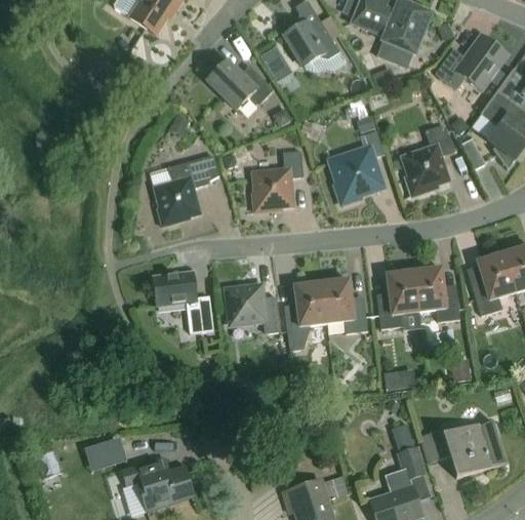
[(115,0),(113,3),(113,6),(129,16),(156,35),(166,18),(173,8),(176,10),(183,0),(115,0)]
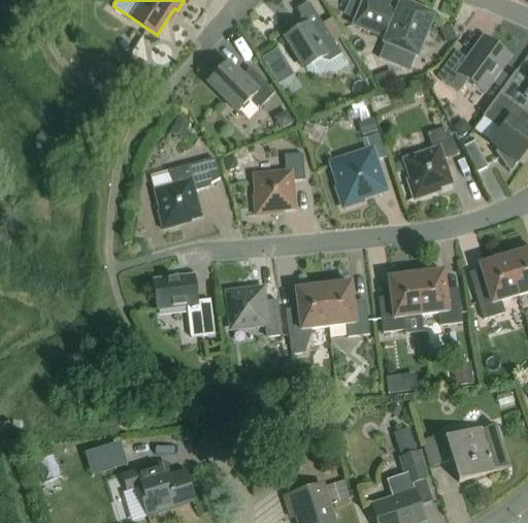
[(305,22),(286,34),(305,67),(320,58),(329,60),(341,53),(333,39),(323,22),(308,0),(297,7),(305,22)]
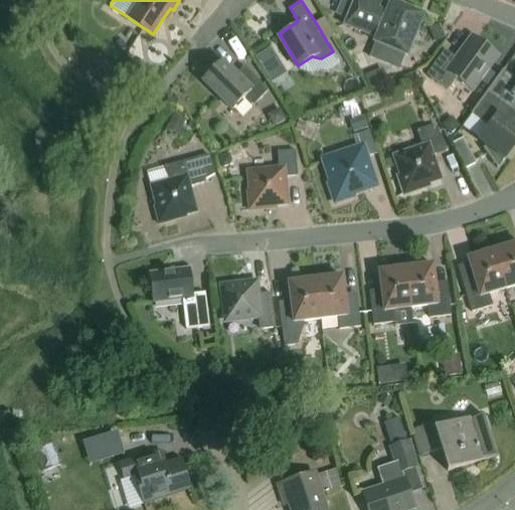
[(347,16),(345,22),(376,35),(374,40),(406,53),(423,13),(391,0),(386,11),(378,8),(380,3),(373,0),(354,0),(353,2),(347,16)]
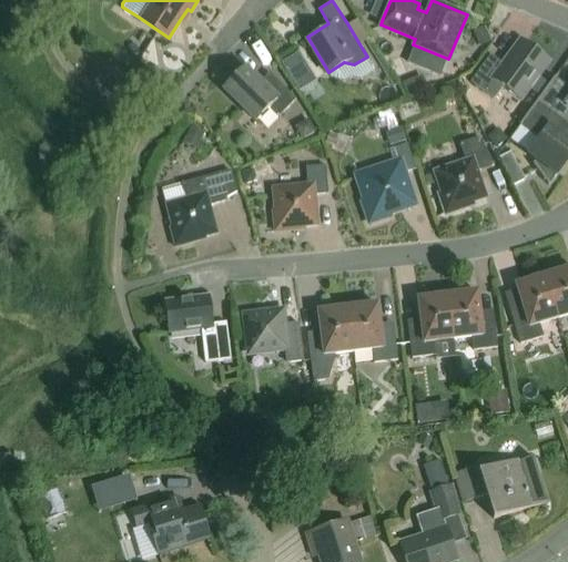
[(549,59),(520,37),(503,61),(490,52),(470,79),(494,95),(503,84),(520,98),(549,59)]
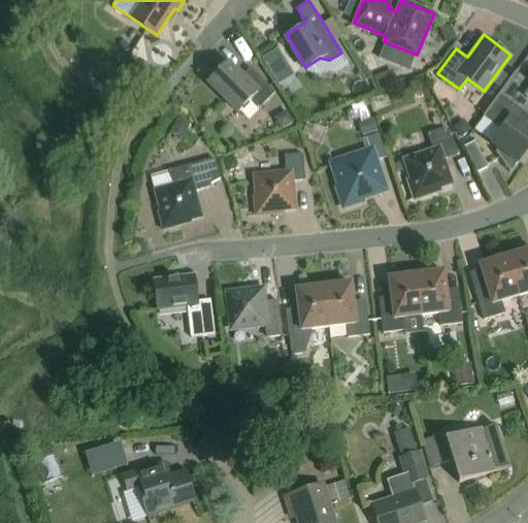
[(277,45),(262,56),(277,82),(294,72),(277,45)]
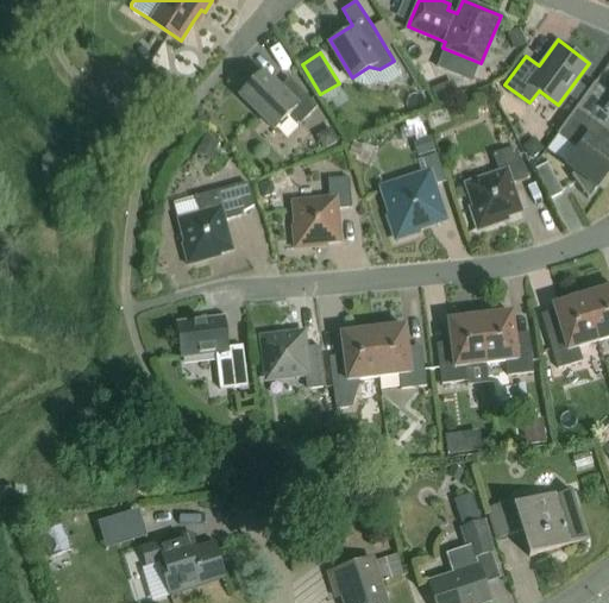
[(299,121),(318,104),(292,79),(282,88),(263,70),(240,93),(275,127),(289,112),(299,121)]
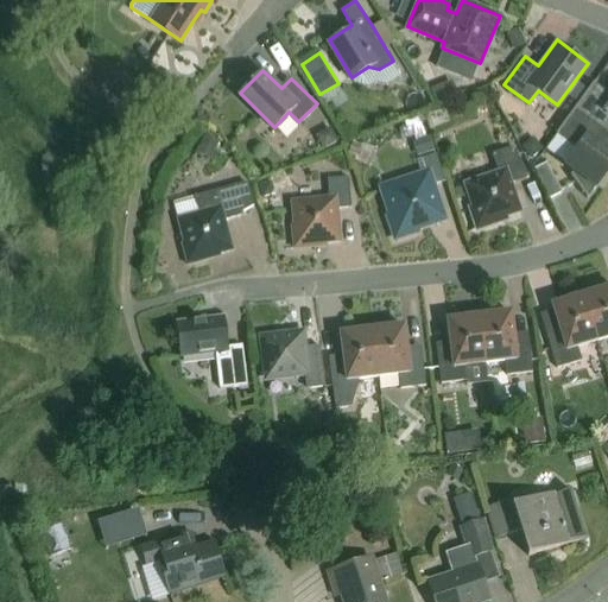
[(607,128),(607,89),(593,80),(575,105),(607,128)]
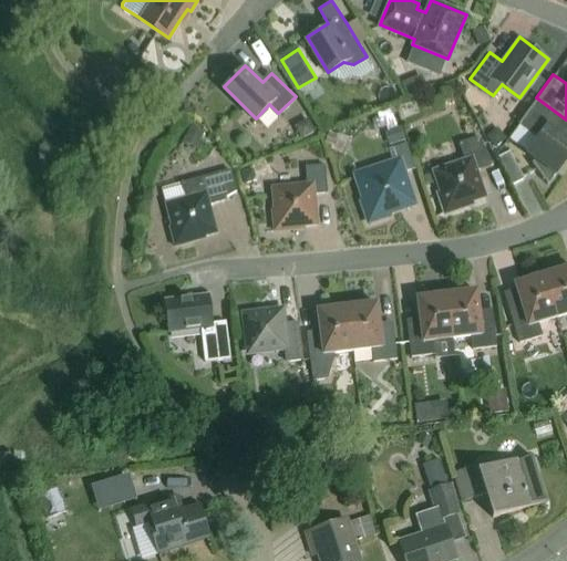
[(566,120),(536,97),(518,122),(538,136),(528,152),(535,156),(532,160),(547,182),(566,154),(566,120)]
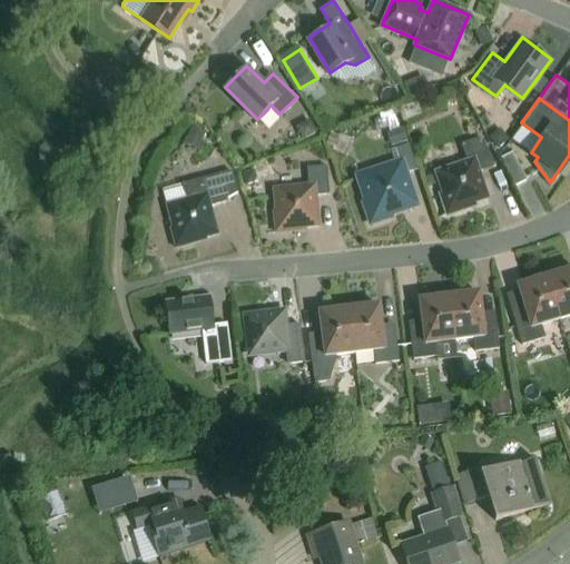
[(310,116),(296,124),(303,137),(317,129),(310,116)]
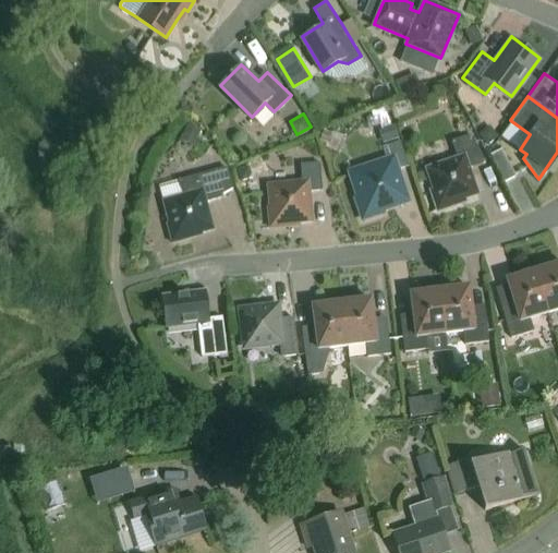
[(187,120),(182,132),(195,139),(202,127),(187,120)]
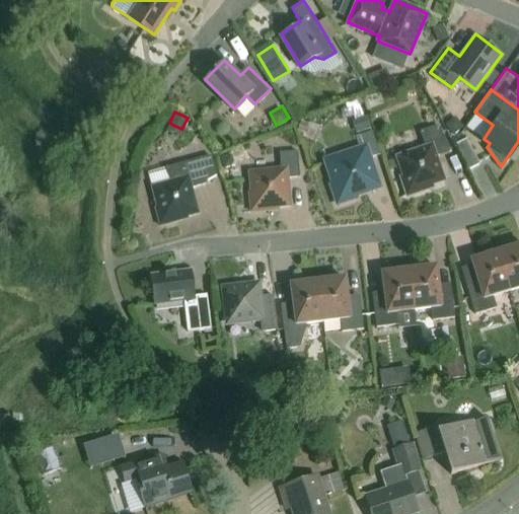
[(363,114),(356,117),(361,129),(371,125),(367,113),(363,114)]
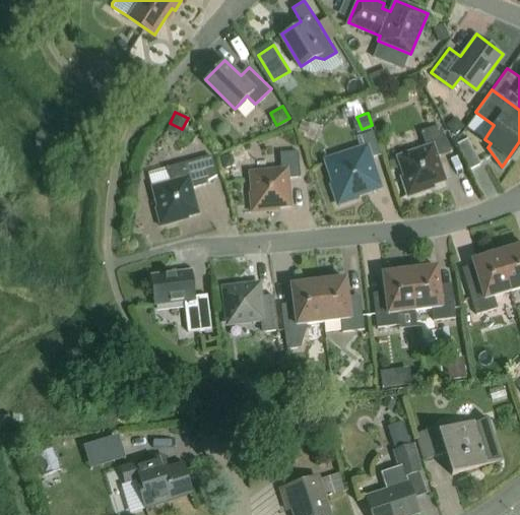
[(456,114),(446,122),(454,131),(464,123),(456,114)]
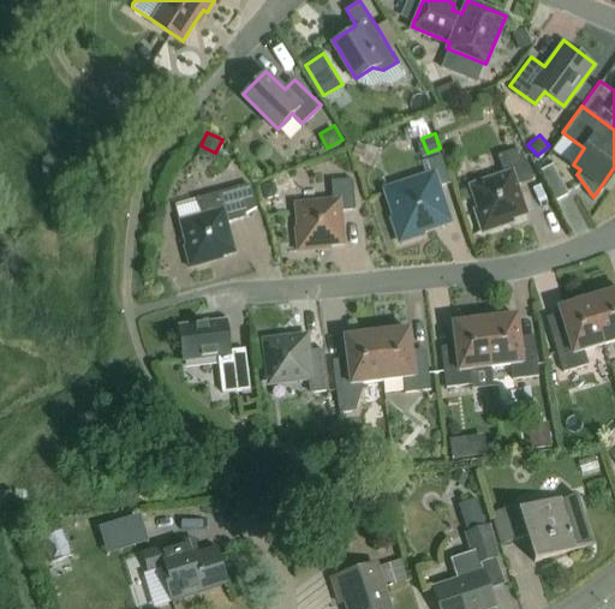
[(535,177),(519,145),(497,153),(505,172),(470,183),(477,207),(475,207),(482,230),(513,219),(513,215),(526,212),(517,183),(535,177)]
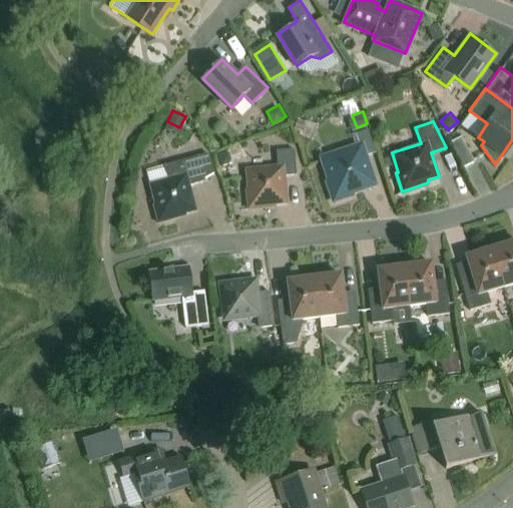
[(327,179),(334,199),(354,192),(352,189),(374,181),(364,154),(375,150),(368,127),(356,131),(360,144),(323,157),(330,178),(327,179)]
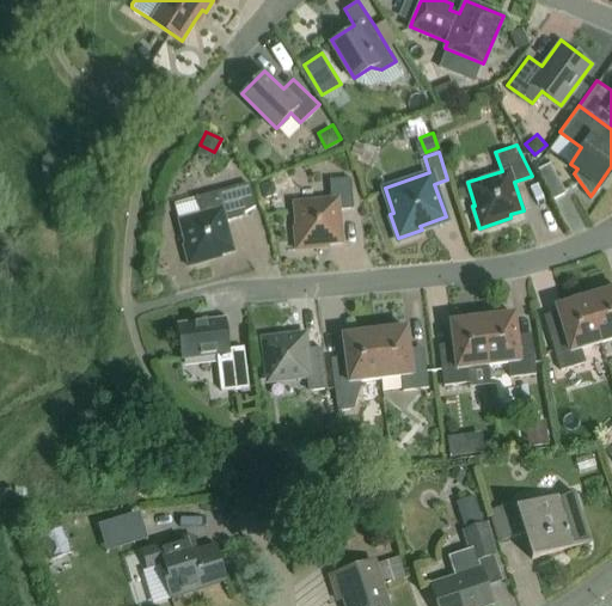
[(564,190),(554,167),(550,160),(537,166),(551,196),(564,190)]
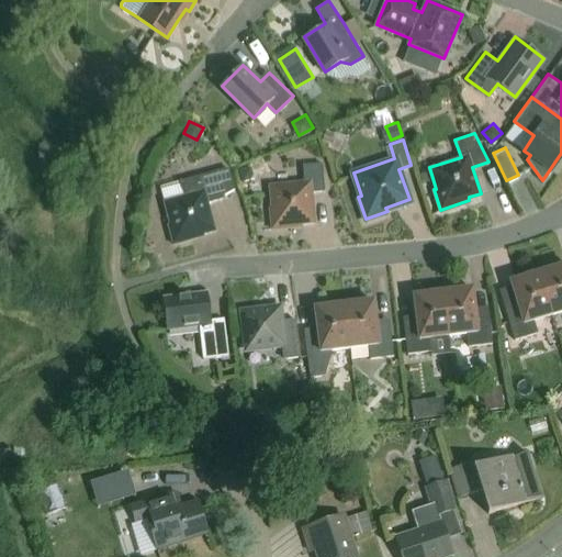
[(271,227),(290,225),(290,223),(314,221),(312,191),(325,189),(322,162),(302,163),(304,180),(270,184),(272,207),(270,207),(271,227)]
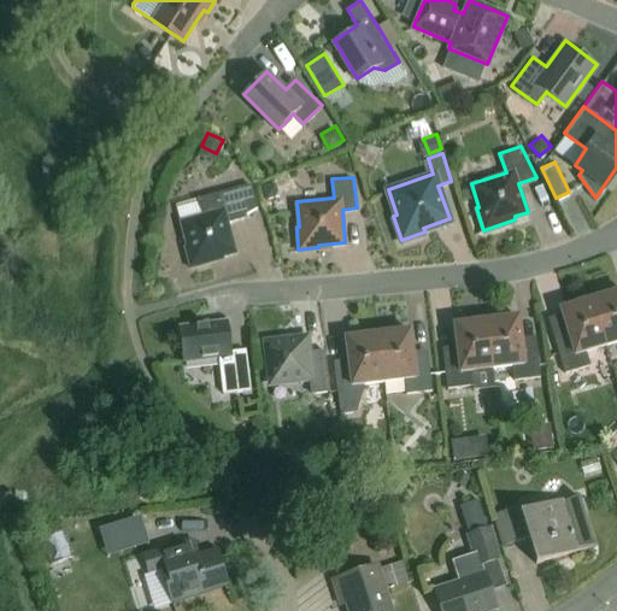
[(275,180),(263,184),(266,197),(275,194),(277,188),(275,180)]
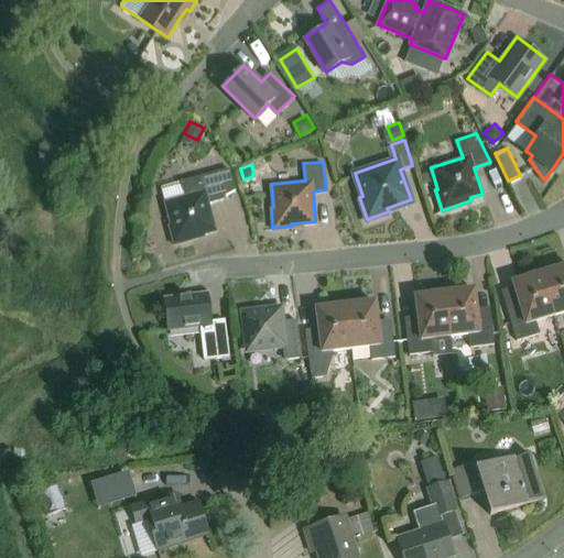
[(171,222),(169,223),(174,243),(193,238),(192,236),(216,229),(208,201),(226,197),(225,194),(235,187),(229,166),(180,179),(184,195),(165,200),(171,222)]
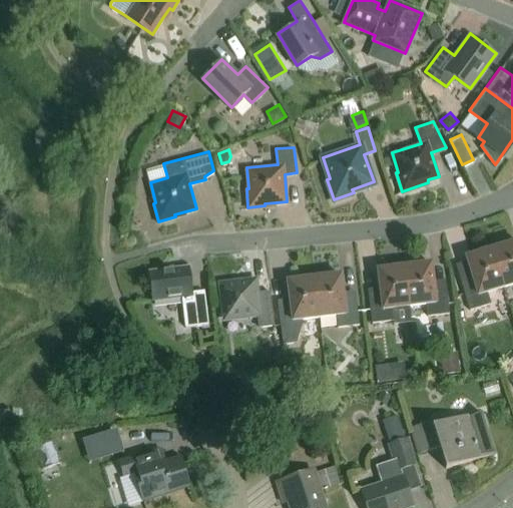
[(512,239),(491,246),(503,286),(512,282),(512,239)]
